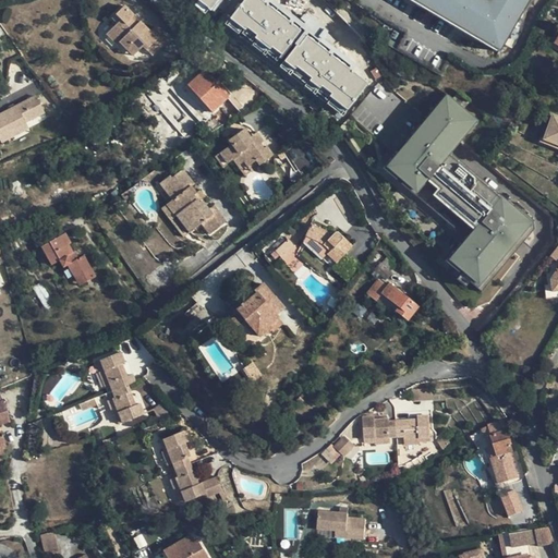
[(344,114),(370,82),(313,39),(317,33),(274,0),(243,0),(226,24),(279,64),(278,64),(344,114)]
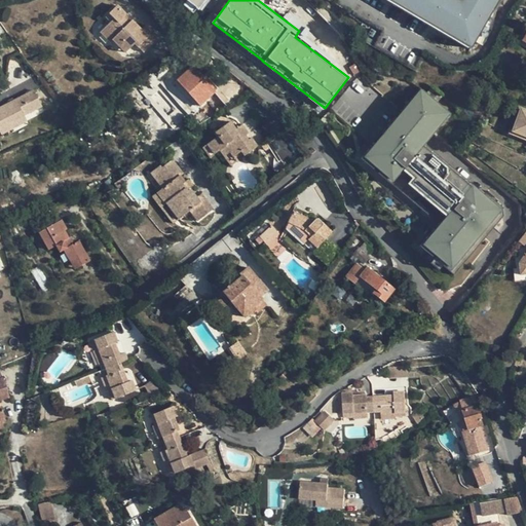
[(387,0),(472,49),(499,0),(387,0)]
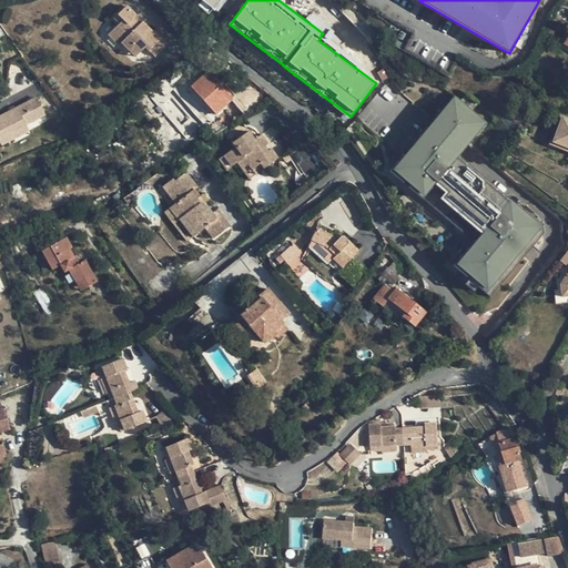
[(130,18),(134,14),(124,4),(111,18),(115,22),(111,28),(100,39),(111,50),(114,48),(130,61),(144,46),(154,54),(170,39),(156,26),(151,31),(140,20),(137,23),(130,18)]
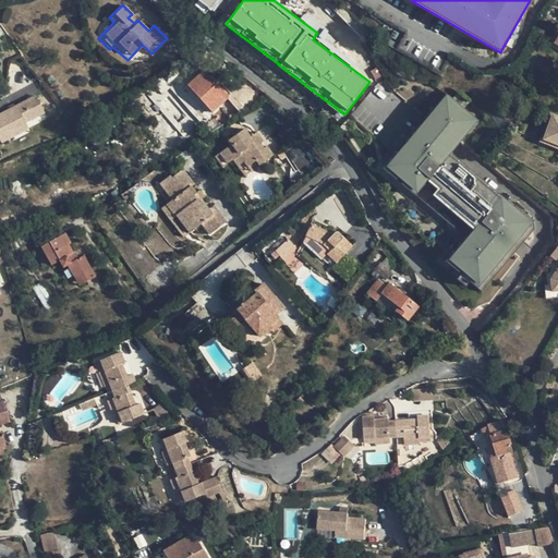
[(137,20),(132,14),(128,17),(134,23),(137,20)]
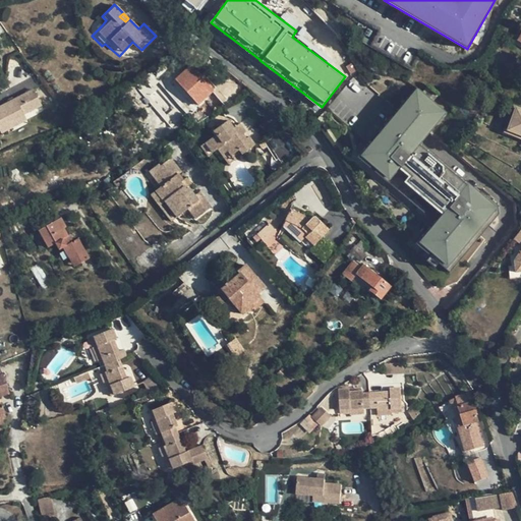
[(98,20),(102,25),(106,20),(102,16),(98,20)]
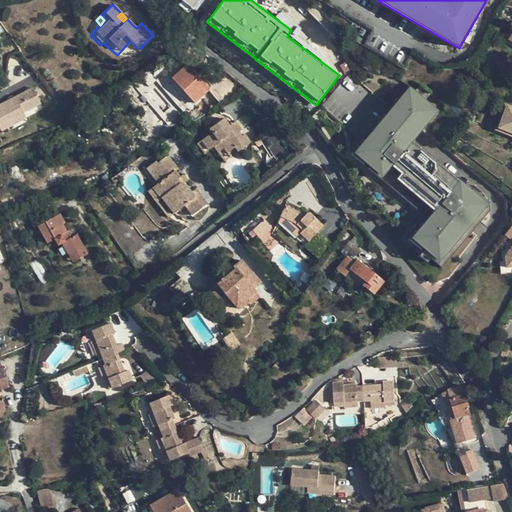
[(23,68),(29,64),(21,53),(16,57),(23,68)]
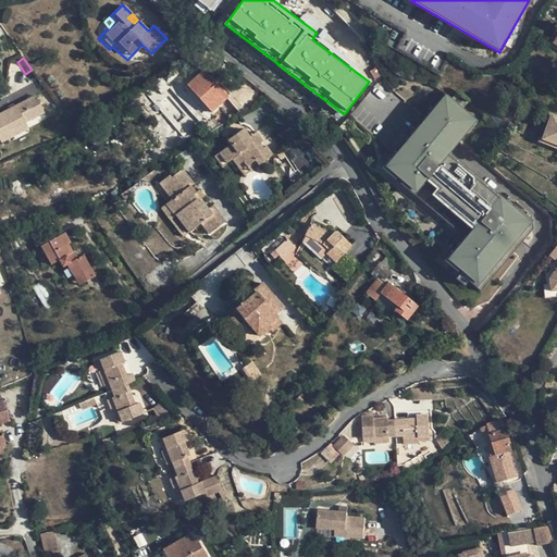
[(218,86),(213,82),(203,70),(187,84),(211,111),(227,97),(218,86)]
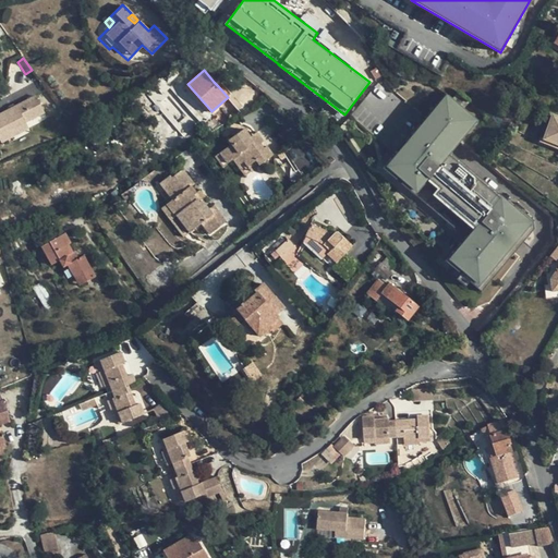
[(173,106),(184,97),(174,87),(165,96),(173,106)]
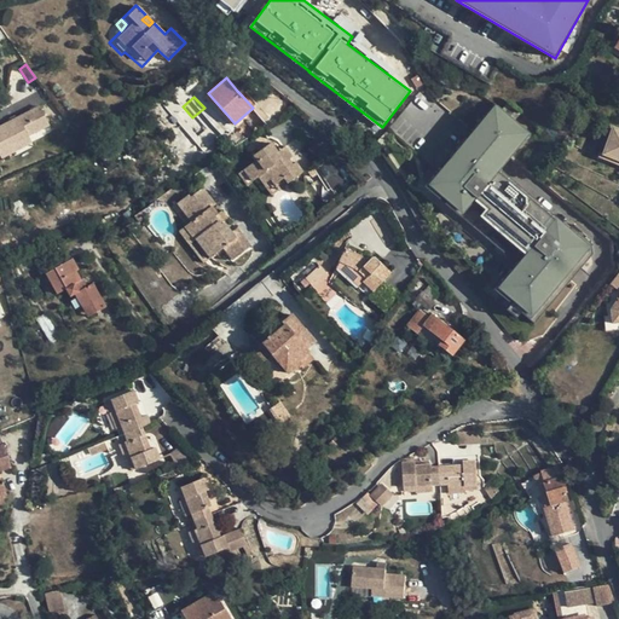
[(503,233),(526,253),(493,289),(533,324),(594,256),(593,247),(573,230),(568,235),(499,173),(534,134),(498,103),(427,185),(493,244),(503,233)]
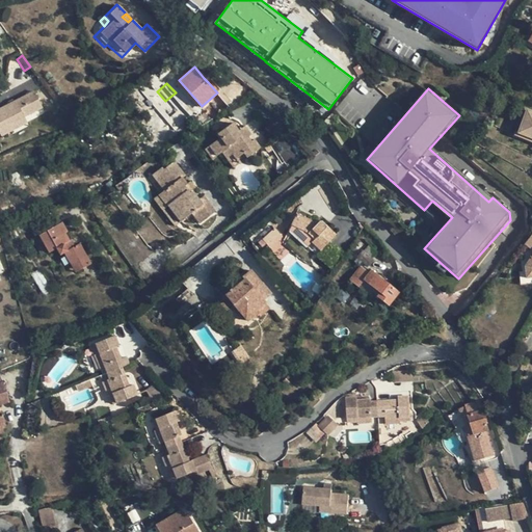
[(0,106),(0,134),(1,137),(28,124),(25,116),(43,107),(34,89),(0,106)]
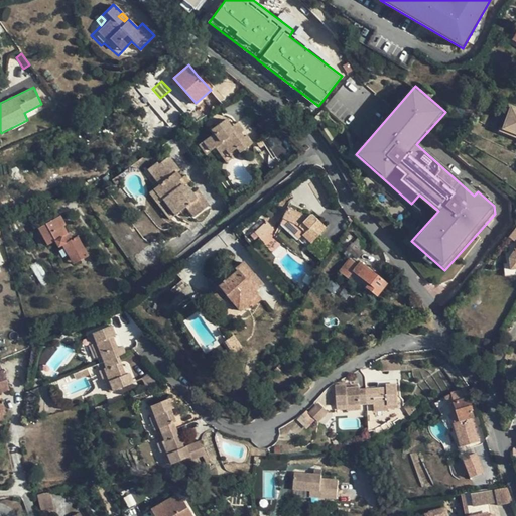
[(515,108),(511,107),(503,128),(515,133),(515,108)]
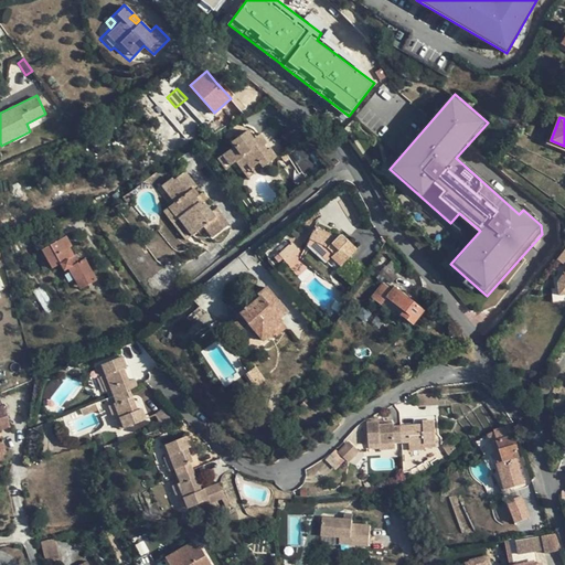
[(266,150),(263,146),(259,148),(253,139),(247,130),(231,142),(235,147),(223,156),(231,167),(236,162),(244,158),(252,168),(259,162),(263,167),(276,157),(269,148),(266,150)]
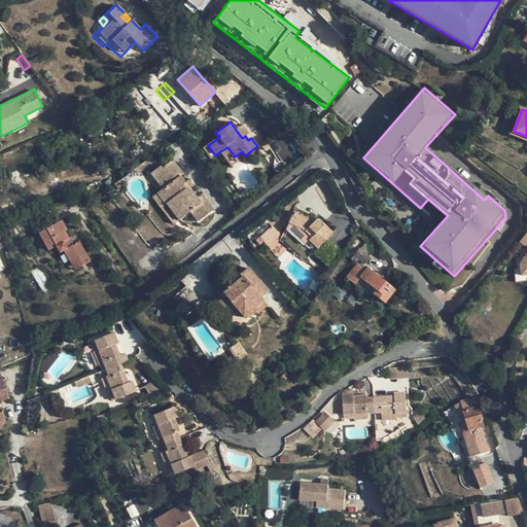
[(242,126),(236,130),(242,138),(245,136),(248,134),(242,126)]
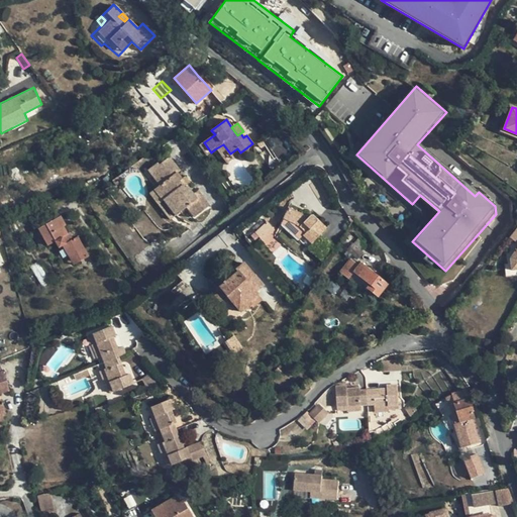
[(77,129),(69,135),(77,146),(85,141),(77,129)]
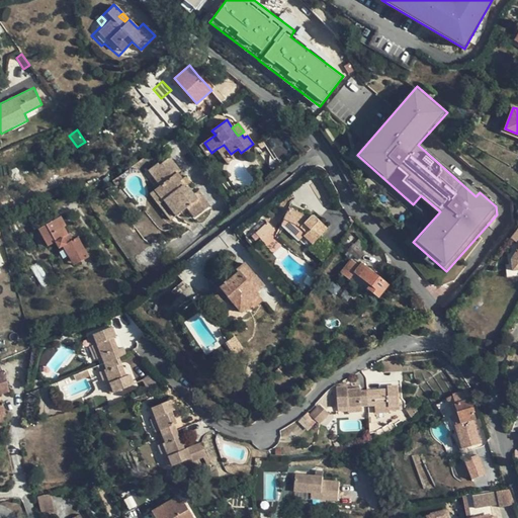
[(282,162),(292,154),(275,131),(262,140),(276,159),(279,157),(282,162)]
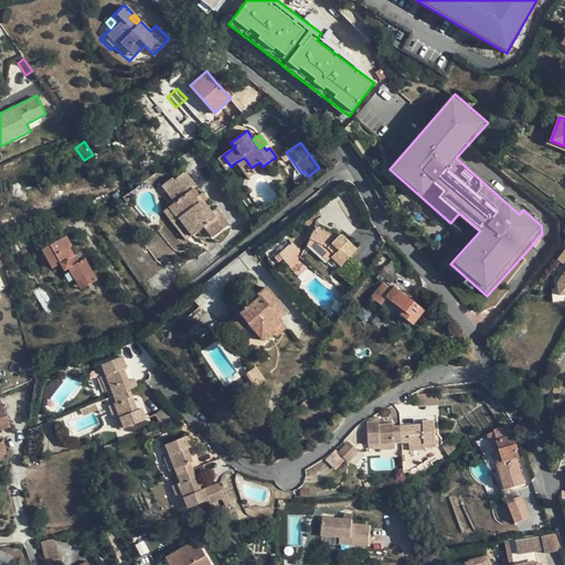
[(255,173),(252,168),(244,158),(236,162),(248,178),(255,173)]
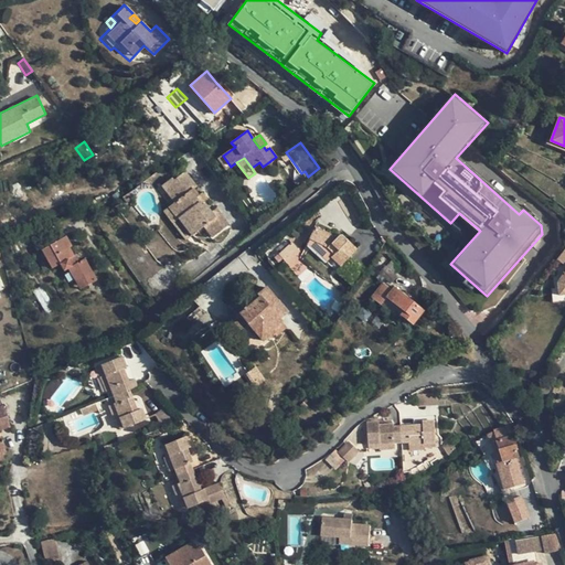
[(170,204),(180,217),(184,214),(198,232),(204,226),(206,225),(221,213),(217,209),(212,212),(206,202),(205,202),(202,204),(198,198),(200,195),(200,194),(194,187),(199,184),(188,170),(177,178),(174,176),(164,183),(177,200),(170,204)]
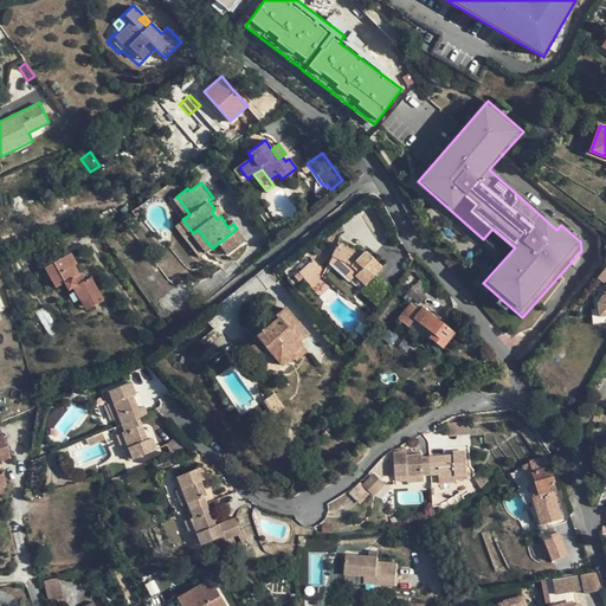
[(219,204),(214,208),(214,210),(212,212),(217,219),(220,217),(221,217),(226,214),(219,204)]
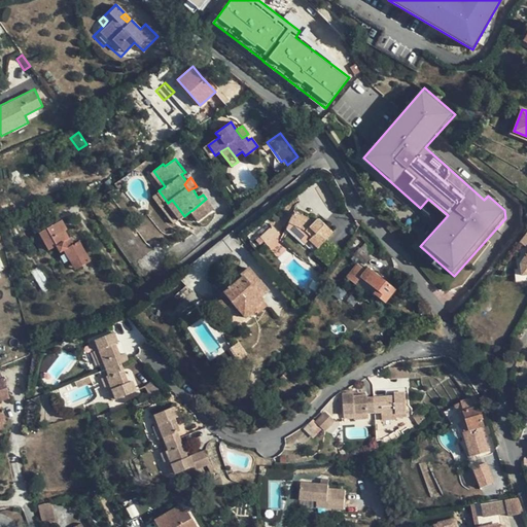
[(162,207),(168,203),(159,190),(153,196),(162,207)]
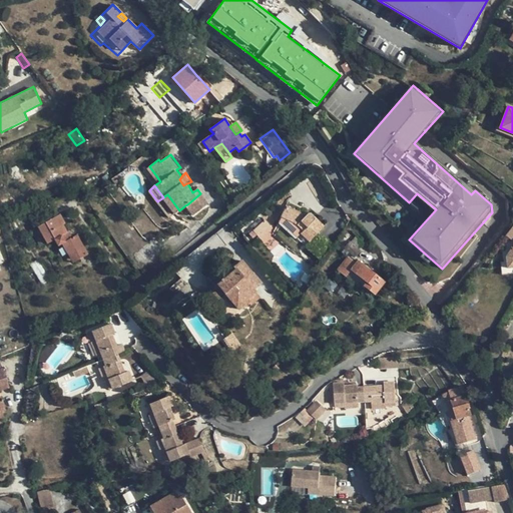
[(200,186),(197,189),(200,193),(187,204),(188,206),(194,214),(210,202),(200,186)]
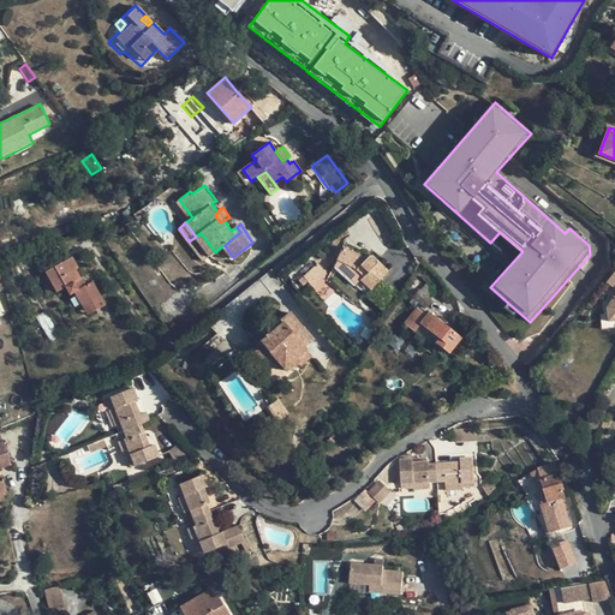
[(281,227),(275,232),(281,240),(288,237),(281,227)]
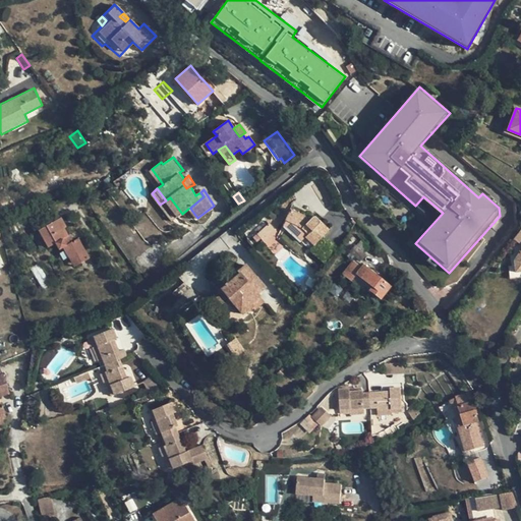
[(415,206),(435,222),(443,213),(423,196),(415,206)]
